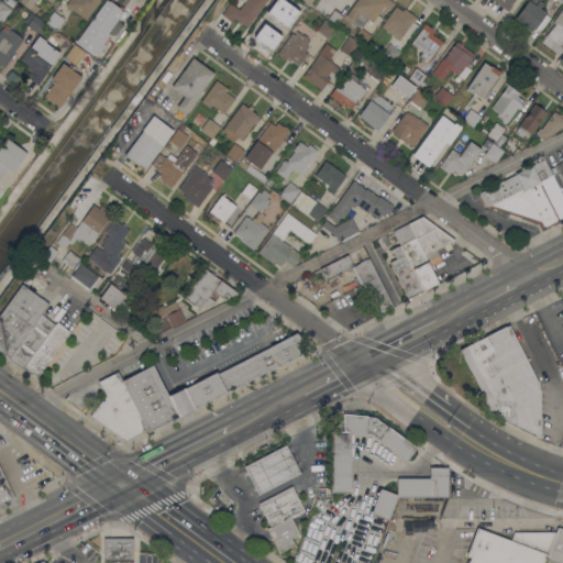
[(0,0),(12,9),(3,21),(0,19),(0,0)]
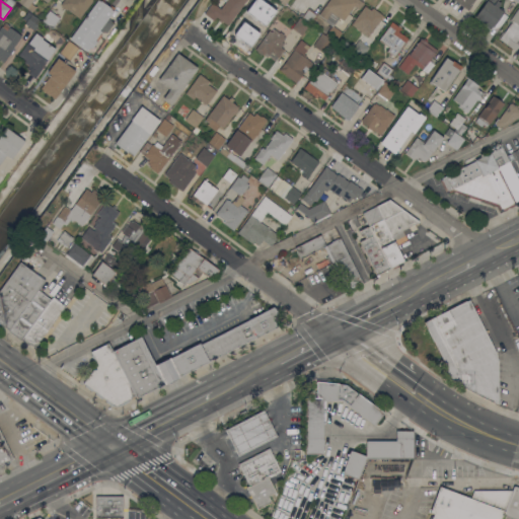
[(92,0),(80,17),(67,8),(66,8),(62,5),(63,5),(61,3),(63,0),(92,0)]
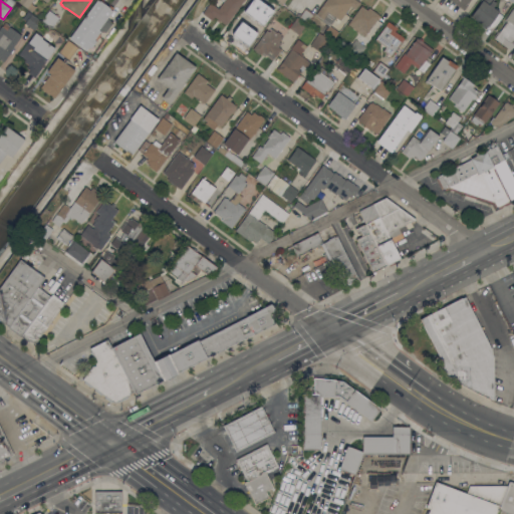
[(69,37),(95,0),(104,0),(103,1),(108,4),(109,4),(113,7),(111,9),(112,10),(107,17),(112,21),(105,31),(104,30),(99,31),(98,33),(100,34),(90,47),(88,46),(86,50),(69,37)]
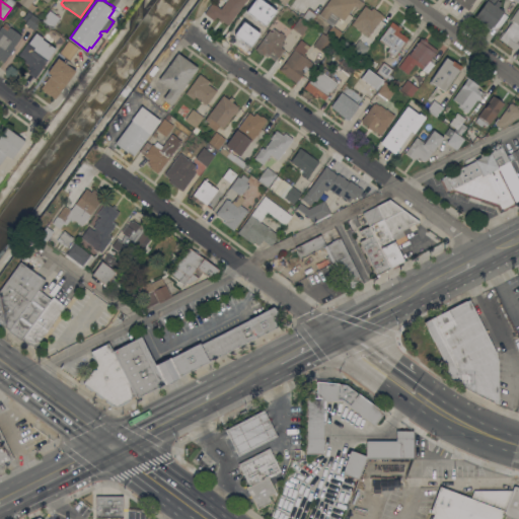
[(245,0),(228,24),(221,19),(221,21),(219,19),(220,18),(216,16),(214,19),(204,12),(212,2),(221,8),(225,1),(223,0),(245,0)]
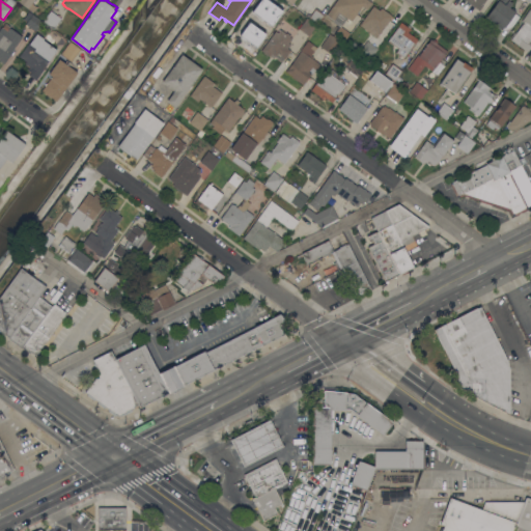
[(263,0),(263,1),(256,12),(250,7),(255,0),(263,0)]
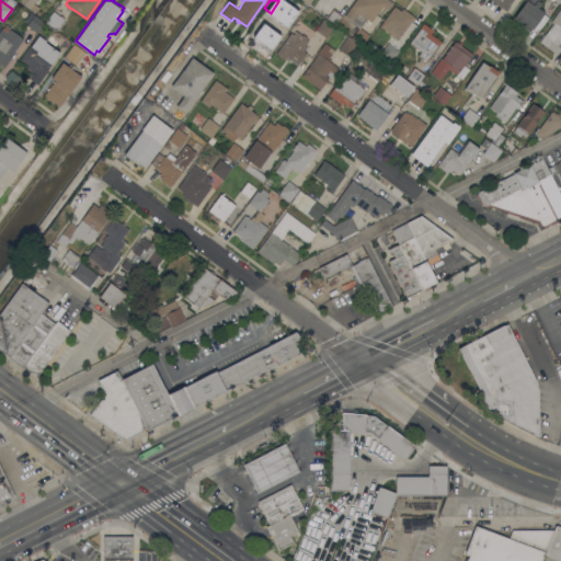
[(355,0),(390,0),(393,2),(388,10),(382,6),(371,22),(367,19),(362,27),(370,34),(363,44),(352,36),(359,27),(352,22),(353,20),(345,14),(355,0)]
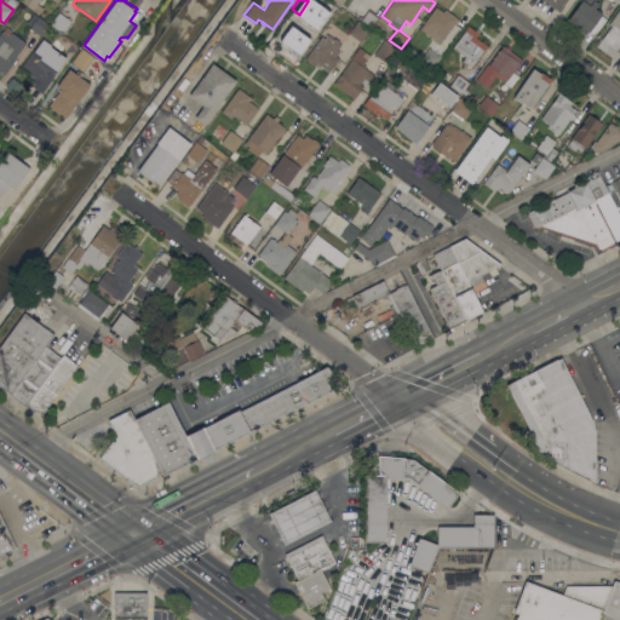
[(566,0),(563,4),(564,4),(560,11),(544,0),(566,0)]
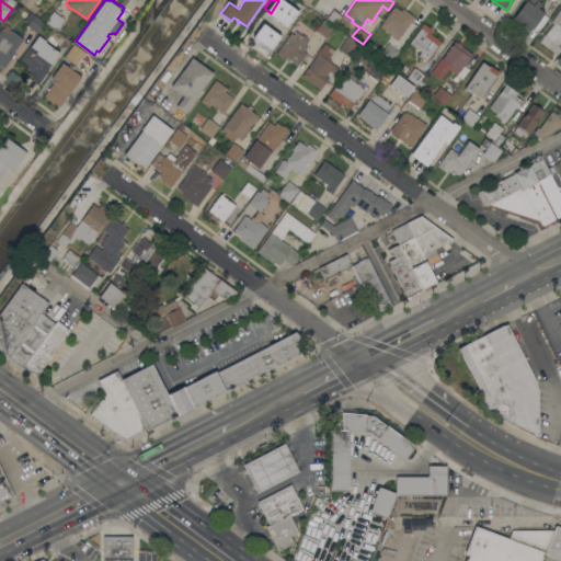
[(526,0),(539,0),(542,2),(538,7),(545,11),(544,12),(549,16),(536,34),(530,30),(530,31),(522,24),(523,24),(513,16),(526,0)]
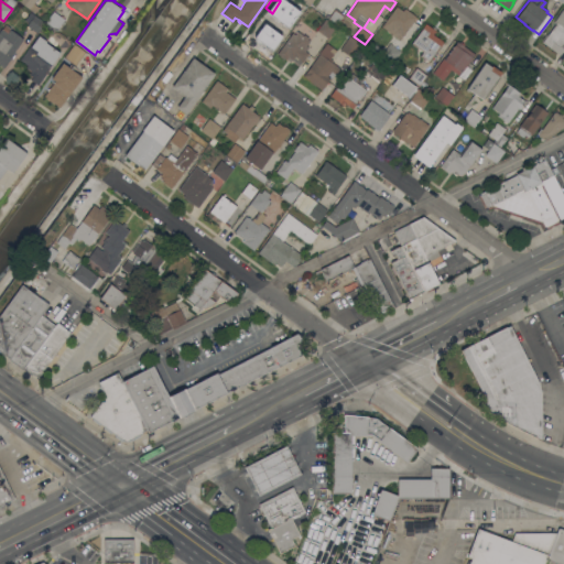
[(402,10),(404,8),(416,17),(400,40),(381,25),(396,6),(402,10)]
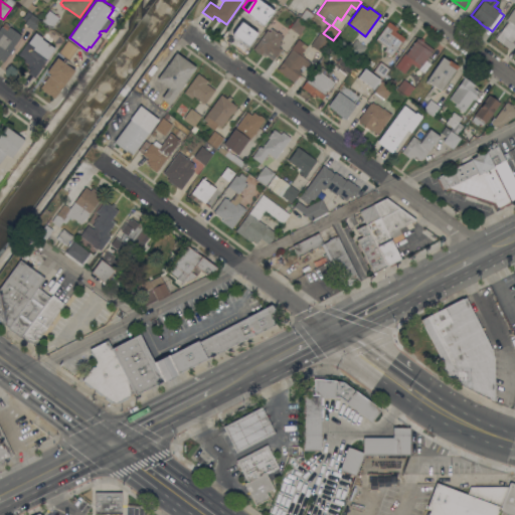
[(514,7),(514,8),(514,6),(514,44),(512,49),(495,37),(496,35),(495,35),(499,30),(500,31),(508,21),(506,19),(514,7)]
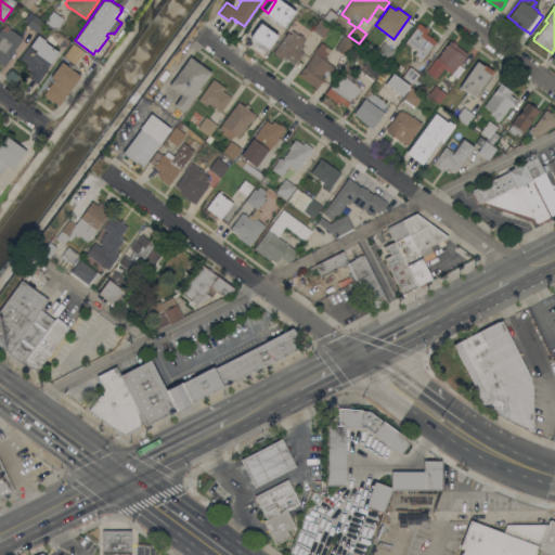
[(249,28),(257,17),(261,21),(266,14),(268,15),(274,8),(284,14),(278,23),(276,23),(275,25),(283,30),(269,49),(267,47),(267,48),(262,44),(263,44),(258,40),(259,38),(253,33),(254,31),(249,28)]
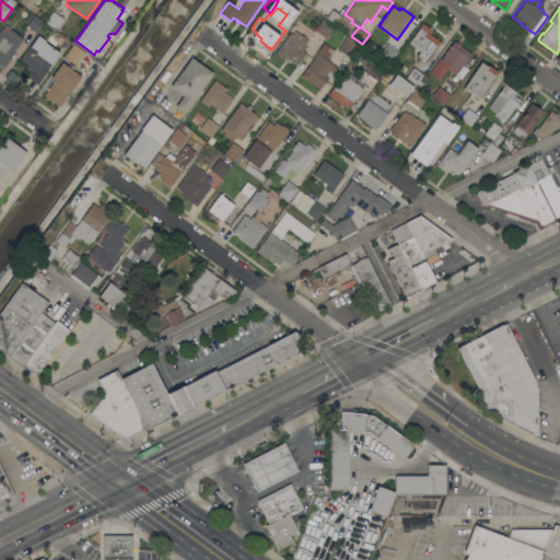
[(342,14),(335,24),(326,18),(334,8),(342,14)]
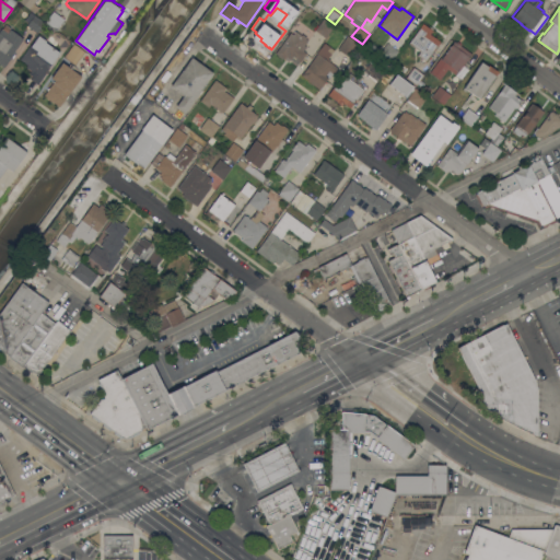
[(45,21),(54,10),(65,19),(56,28),(45,21)]
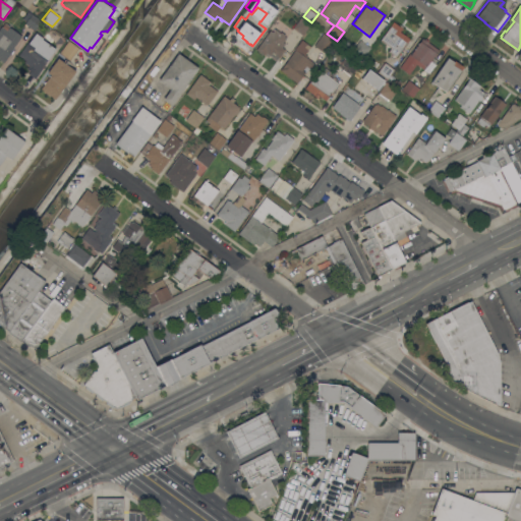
[(42,20),(35,30),(25,22),(32,13),(42,20)]
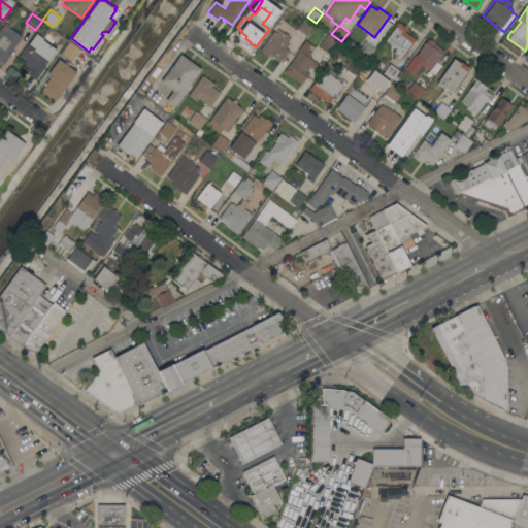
[(315,24),(306,35),(297,28),(305,17),(315,24)]
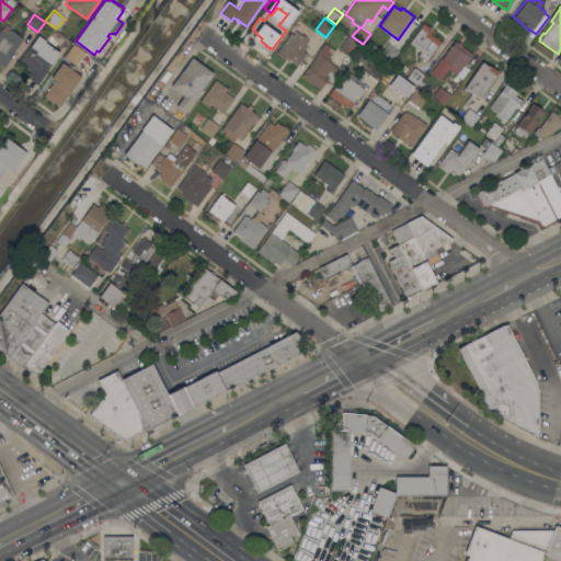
[(409,43),(423,23),(430,27),(431,26),(434,29),(433,30),(433,31),(431,34),(441,42),(426,61),(425,60),(424,63),(422,60),(423,58),(418,55),(421,52),(409,43)]
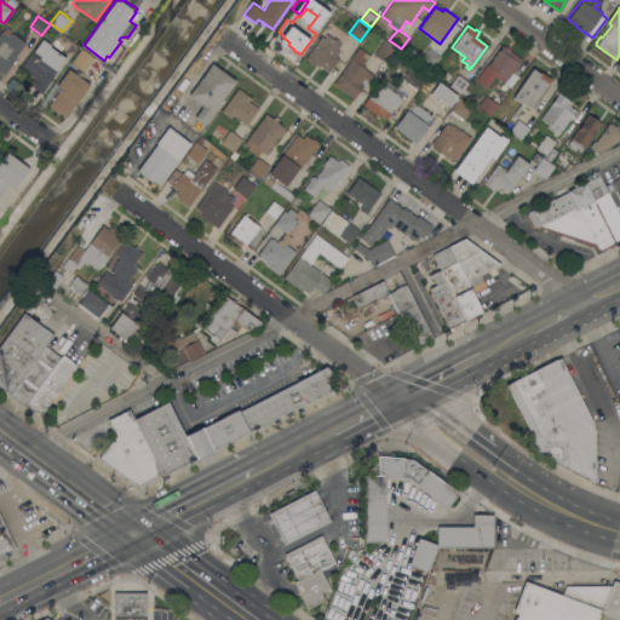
[(50,34),(53,28),(61,33),(57,39),(50,34)]
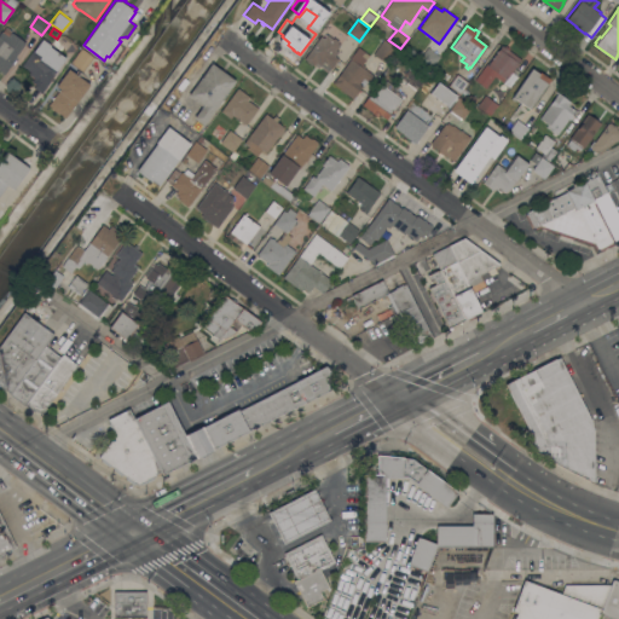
[(0,32),(1,30),(9,35),(12,32),(27,42),(15,58),(17,59),(15,63),(13,63),(5,73),(0,69),(0,32)]
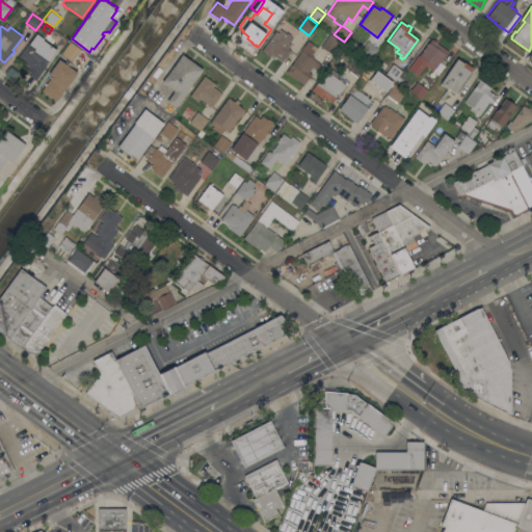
[(109,37),(117,27),(121,29),(112,40),(111,38),(109,37)]
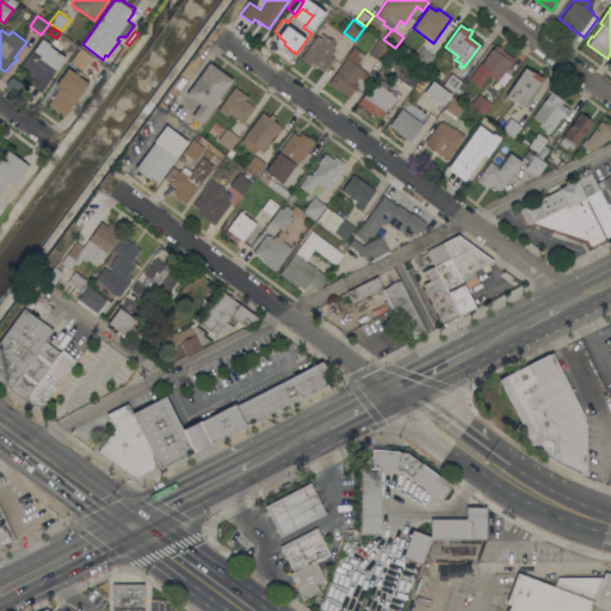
[(301,56),(316,35),(320,36),(322,32),(329,37),(329,36),(334,39),(334,41),(337,43),(332,48),(334,50),(331,55),(334,57),(328,67),(327,66),(323,71),(316,66),(315,67),(301,56)]
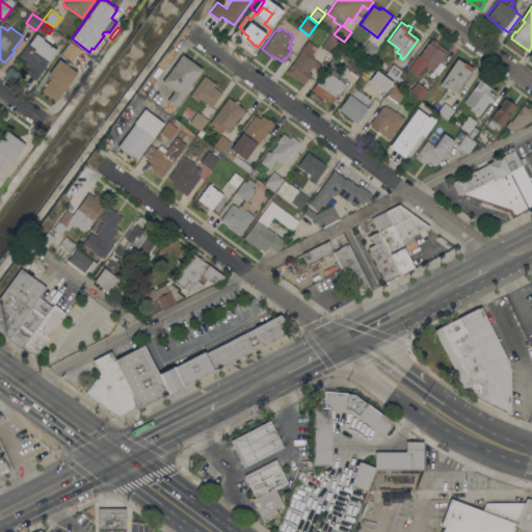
[(56,49),(48,61),(47,60),(44,65),(45,67),(38,76),(26,68),(28,64),(25,62),(26,60),(19,56),(28,44),(36,32),(44,38),(43,40),(56,49)]
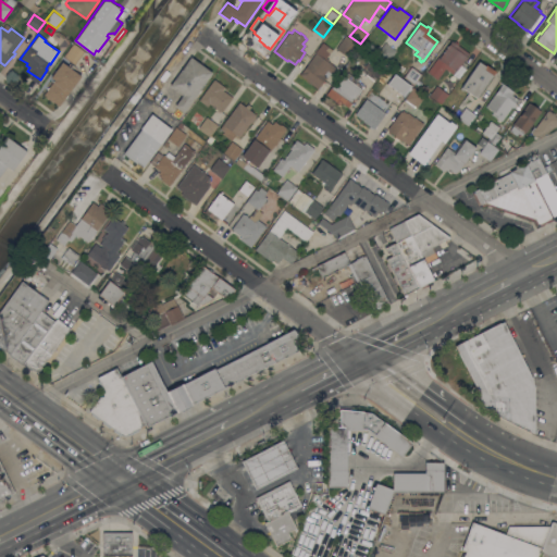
[(359,45),(350,58),(336,48),(345,35),(359,45)]
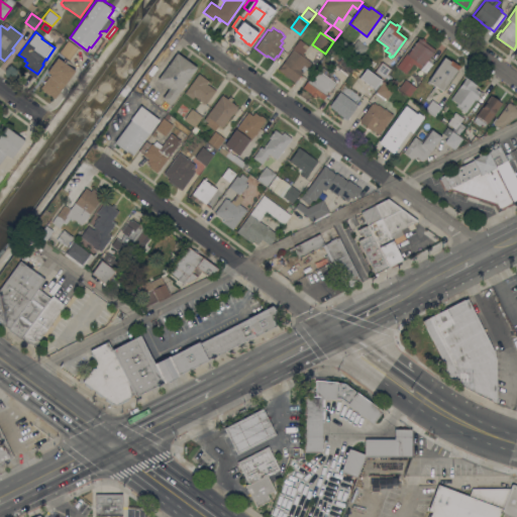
[(397,66),(407,53),(408,53),(420,36),(421,38),(422,37),(426,39),(425,40),(436,48),(423,66),(422,65),(420,68),(414,63),(406,73),(397,66)]
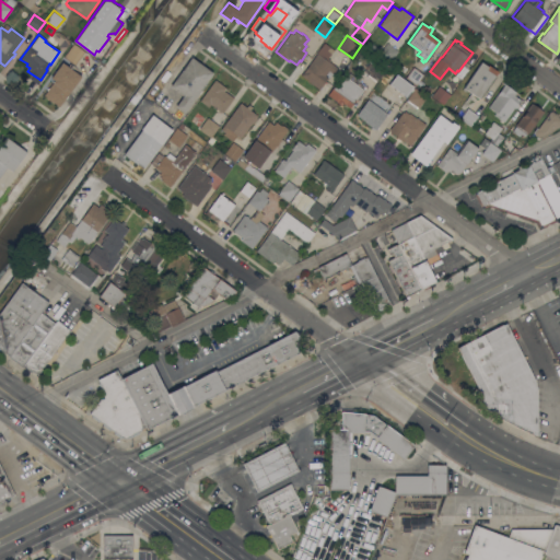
[(301,74),(325,42),(334,49),(328,57),(331,59),(330,61),(338,67),(334,73),(329,70),(325,74),(328,77),(319,89),(301,74)]
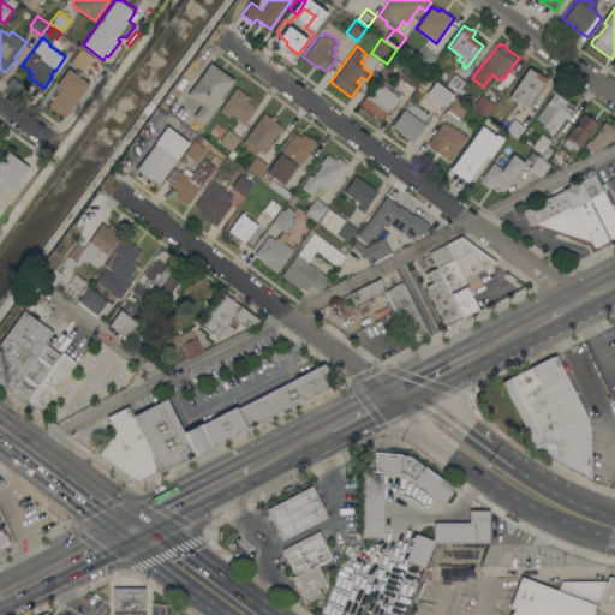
[(419,54),(415,60),(405,54),(410,47),(419,54)]
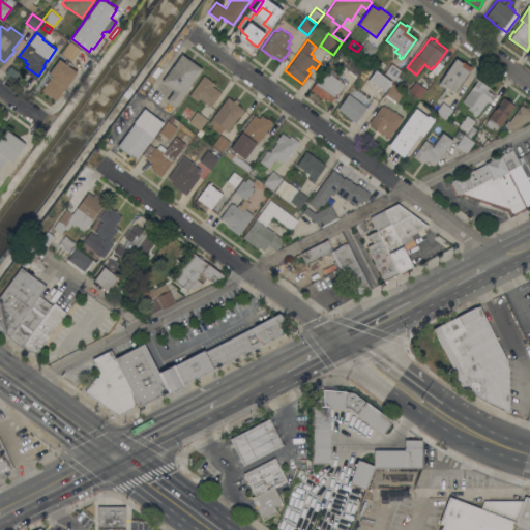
[(377,48),(369,59),(358,52),(366,40),(377,48)]
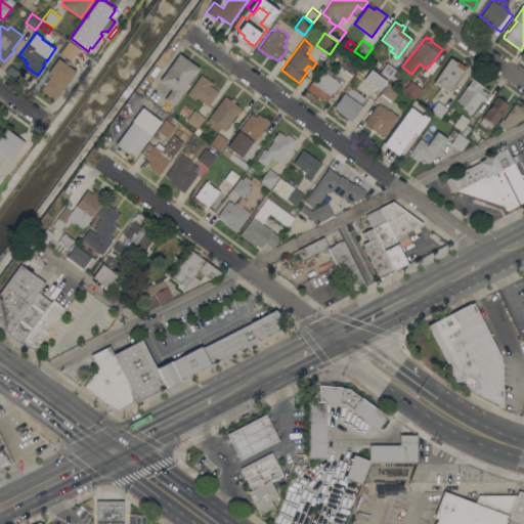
[(69,41),(79,48),(70,60),(59,52),(69,41)]
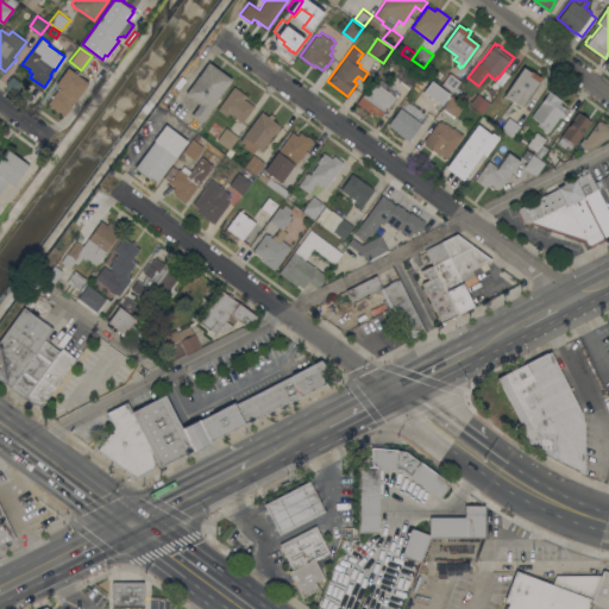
[(201,123),(190,115),(199,104),(184,94),(208,61),(232,79),(201,123)]
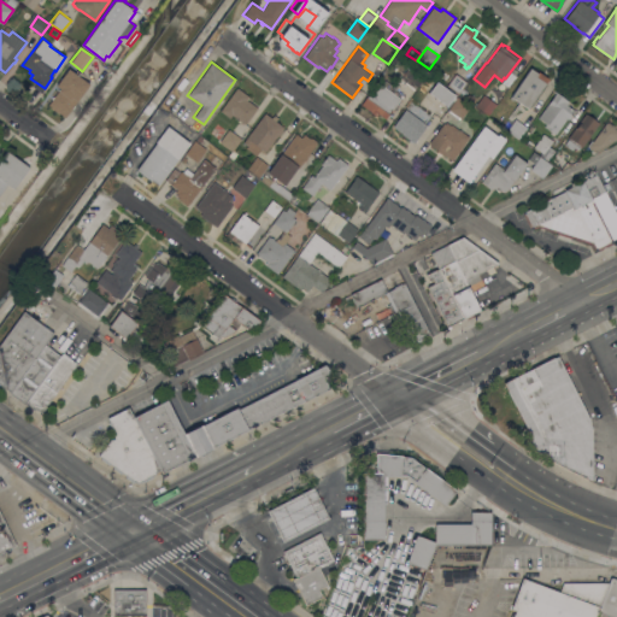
[(424,77),(416,88),(400,77),(409,66),(424,77)]
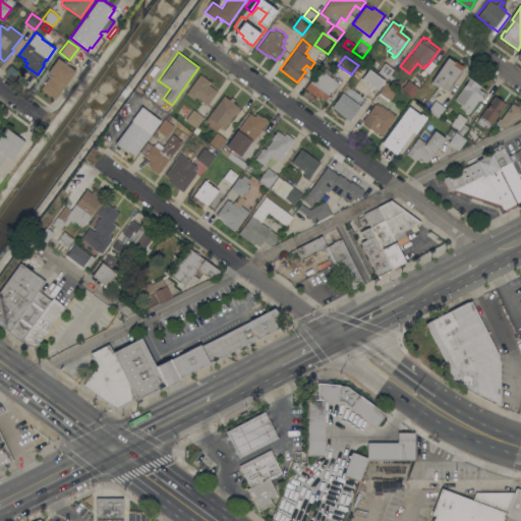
[(75,70),(55,98),(49,93),(48,94),(43,90),(44,90),(41,88),(50,75),(49,75),(50,74),(47,71),(58,57),(75,70)]
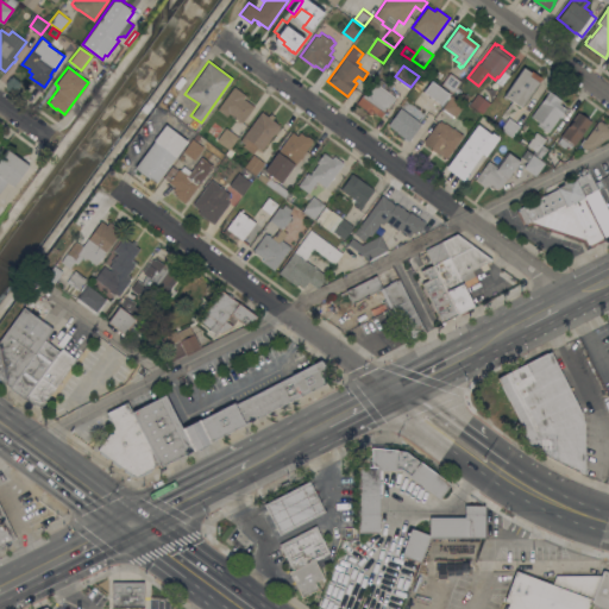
[(504,94),(523,67),(531,71),(532,70),(542,77),(522,106),(504,94)]
